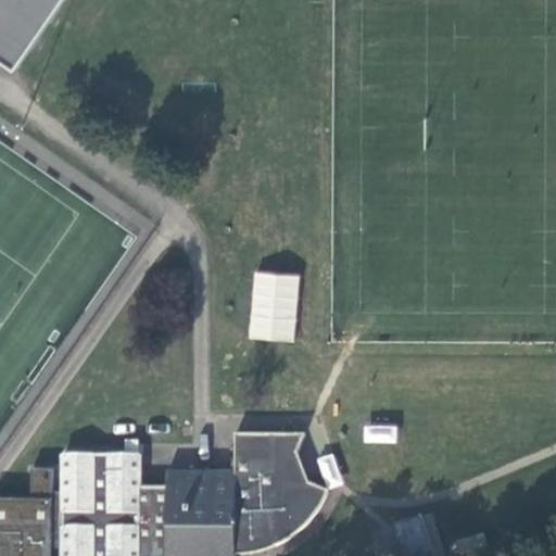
[(0,0),(0,57),(16,68),(64,0),(0,0)]
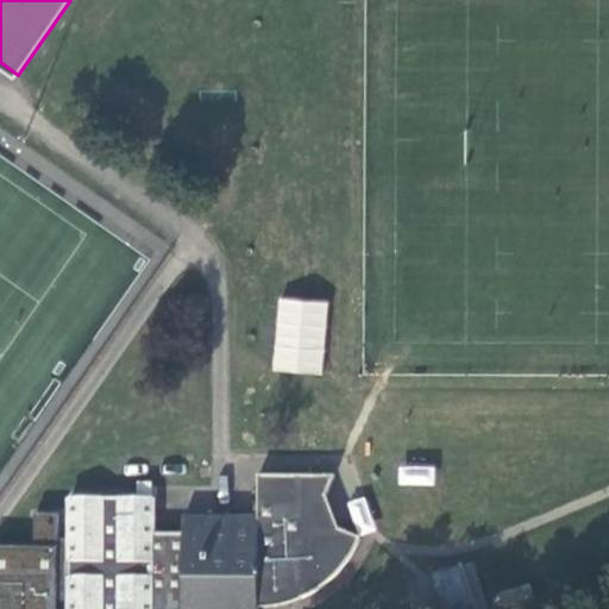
[(322,376),(328,301),(277,296),(271,371),(322,376)]
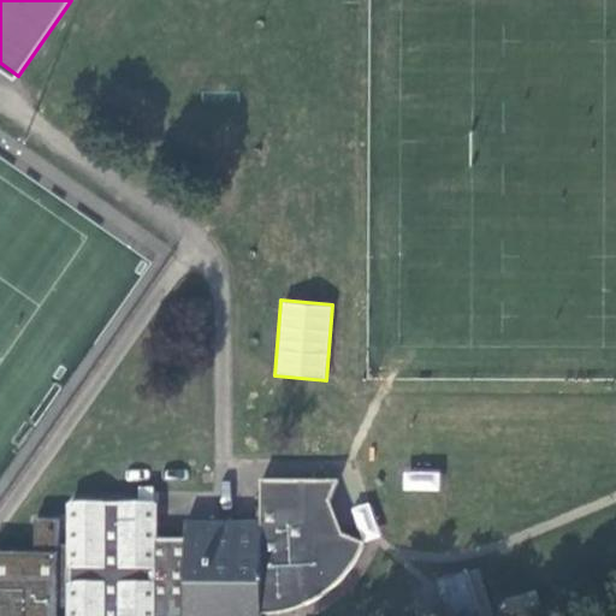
[(403,469),(402,489),(439,492),(440,473),(403,469)]
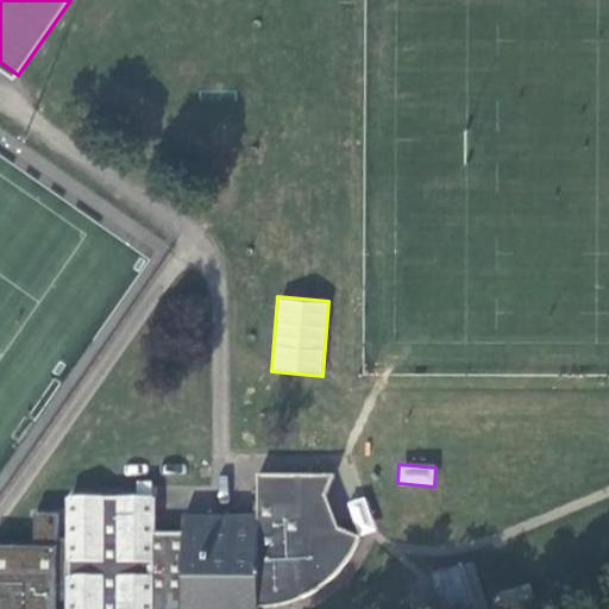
[(257,608),(258,608),(258,591),(272,591),(274,597),(280,597),(287,595),(293,592),(299,591),(302,598),(309,595),(315,591),(321,588),(327,584),(332,579),(337,575),(343,569),(346,563),(351,558),(355,552),(357,545),(360,539),(338,529),(316,520),(326,498),(336,476),(258,476),(258,518),(184,516),(184,535),(155,534),(155,498),(70,497),(70,539),(58,539),(60,515),(36,515),(36,547),(0,547),(0,608),(58,608),(58,600),(70,600),(69,608),(154,608),(154,601),(184,601),(183,608),(257,608)]
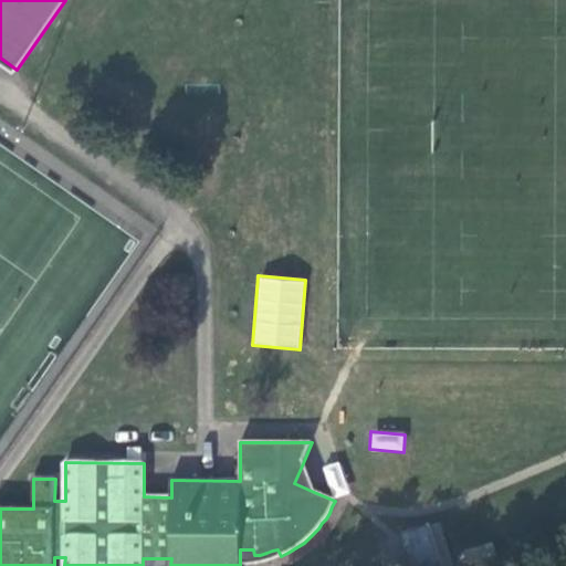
[(294,483),(314,492),(303,463),(294,483)]
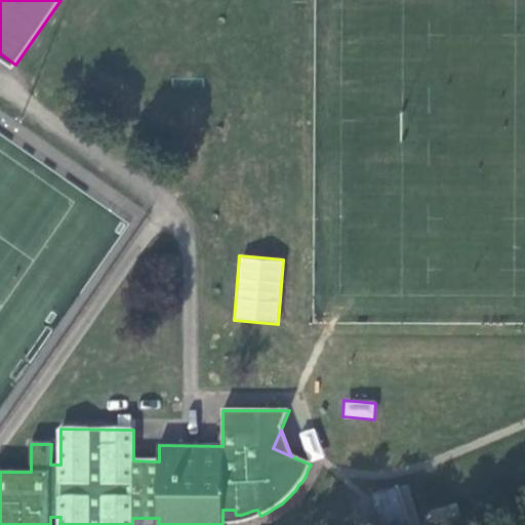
[(410,524),(398,486),(374,494),(384,524),(410,524)]
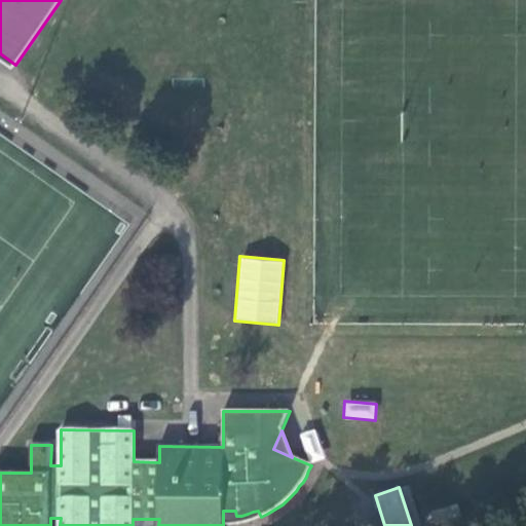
[(235,511),(223,511),(223,525),(228,524),(233,524),(239,523),(245,522),(251,521),(256,519),(261,517),(258,511),(253,512),(248,514),(241,516),(236,516),(235,511)]
